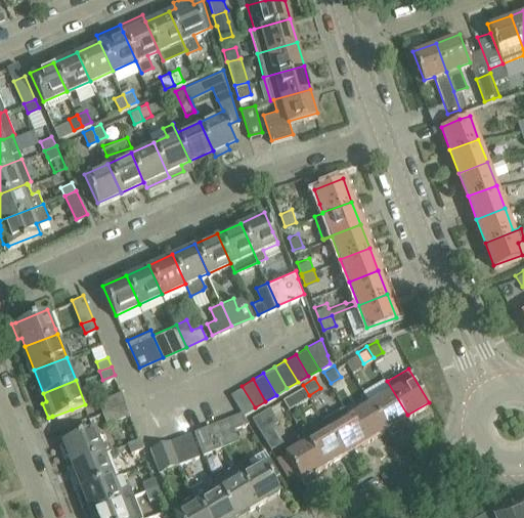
[(303,385),(290,393),(296,403),(309,395),(303,385)]
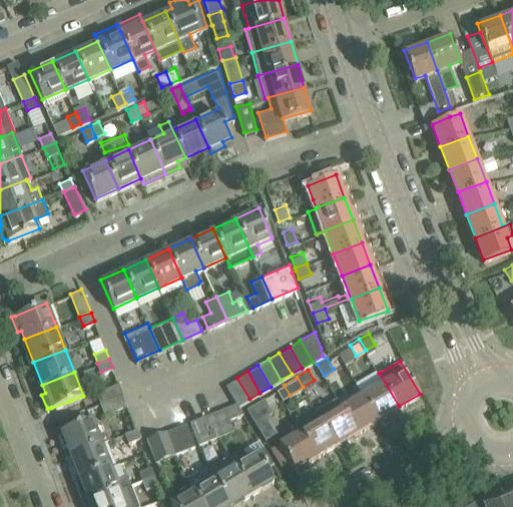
[(225,384),(236,401),(238,405),(249,399),(236,378),(225,384)]
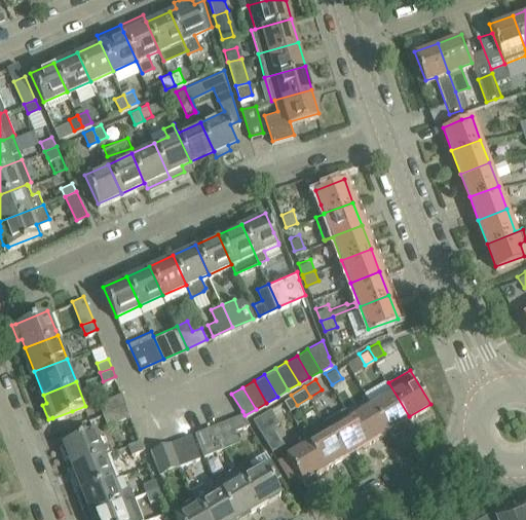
[(125,403),(121,392),(98,401),(103,412),(125,403)]
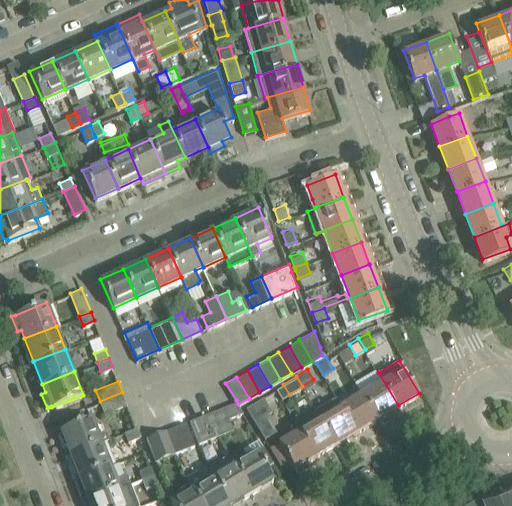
[(398,405),(383,381),(362,393),(377,418),(380,423),(393,415),(390,410),(398,405)]
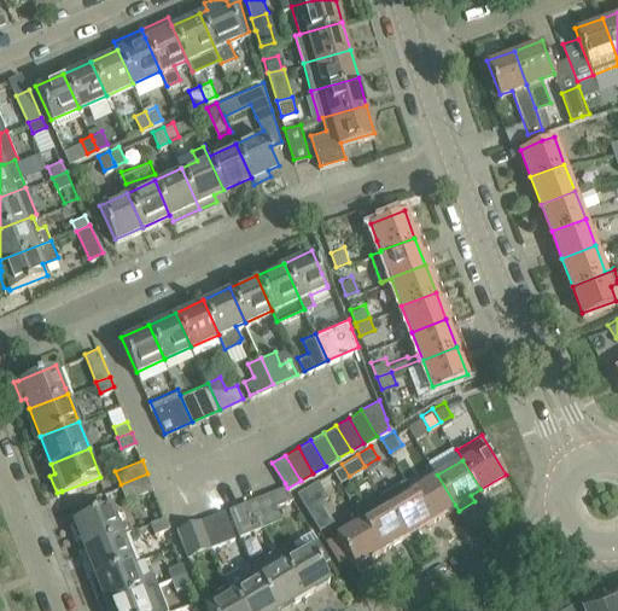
[(121,484),(126,498),(153,487),(147,473),(121,484)]
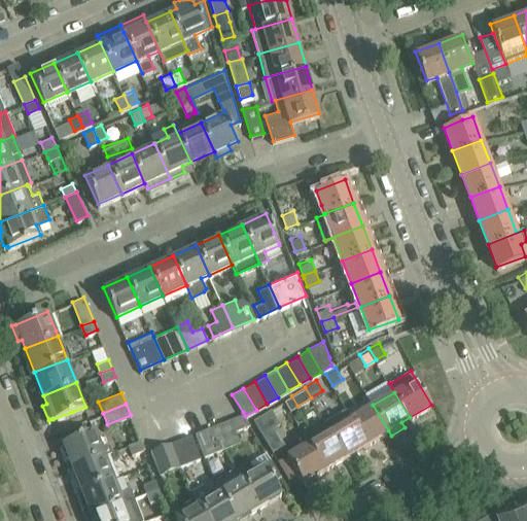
[(388,430),(373,405),(352,417),(366,443),(388,430)]
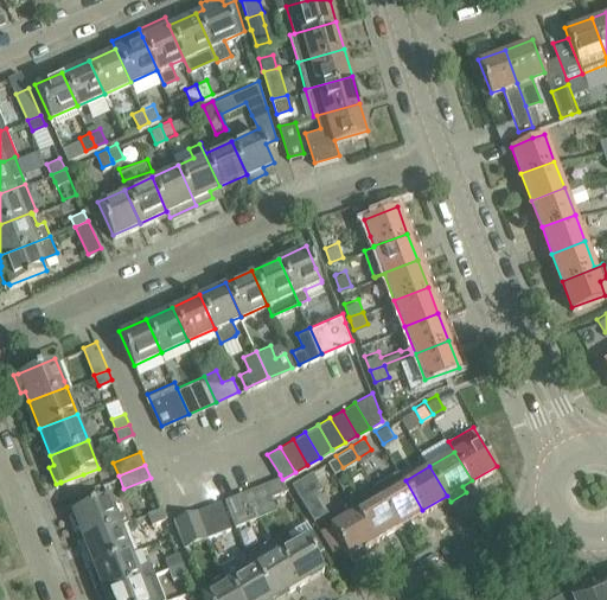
[(397,467),(374,483),(398,524),(422,510),(406,480),(397,467)]
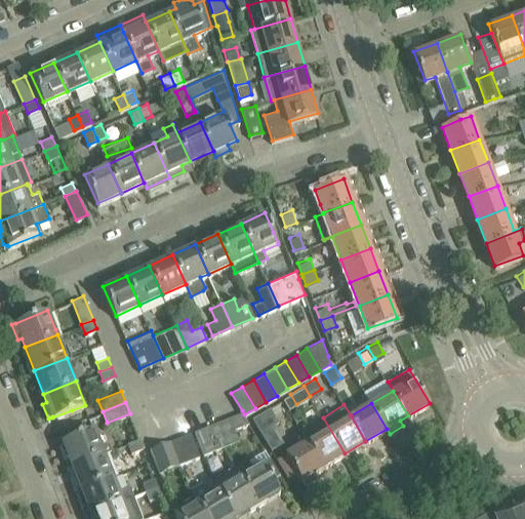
[(271,448),(283,440),(273,423),(278,420),(270,405),(252,416),(271,448)]
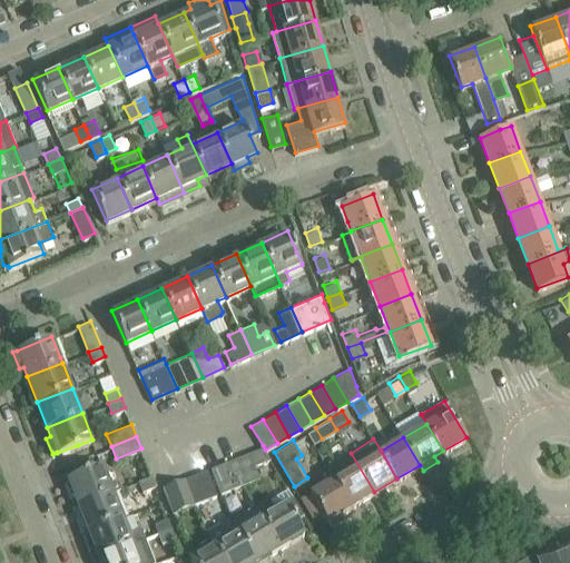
[(236,456),(246,481),(259,476),(254,464),(269,457),(265,450),(263,445),(236,456)]
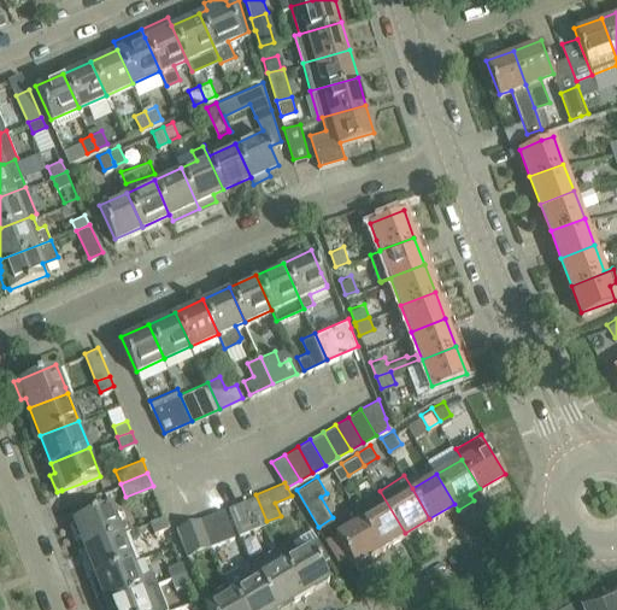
[(354,505),(362,518),(380,547),(405,533),(380,491),(354,505)]
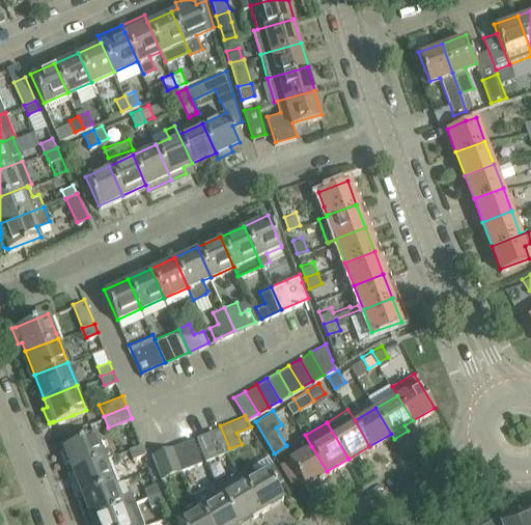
[(220,425),(196,435),(205,459),(229,448),(220,425)]
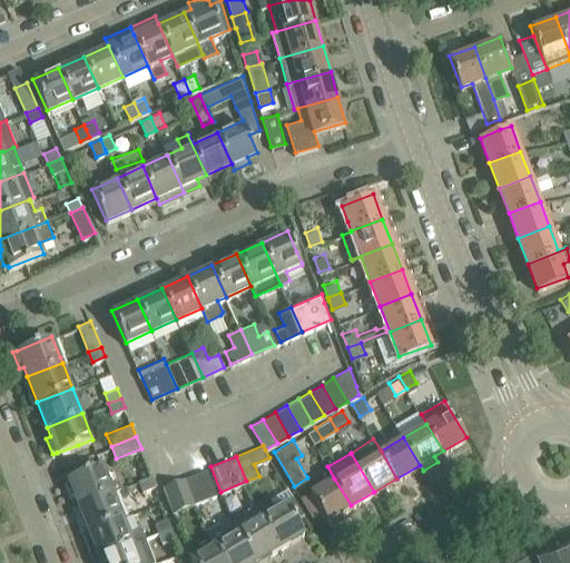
[(118,478),(108,480),(102,464),(67,477),(65,482),(69,494),(74,495),(77,504),(112,491),(121,486),(118,478)]
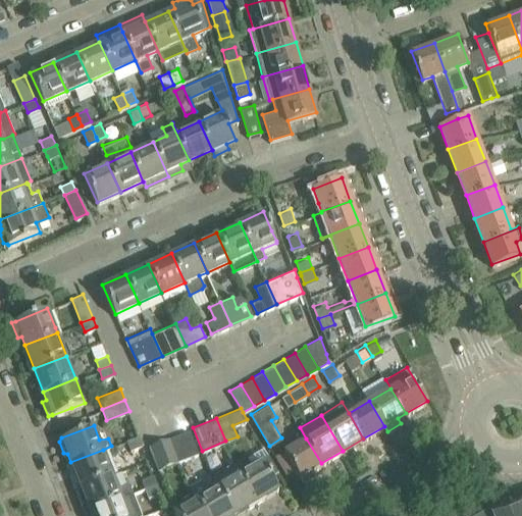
[(169,436),(177,458),(178,460),(199,452),(190,428),(169,436)]
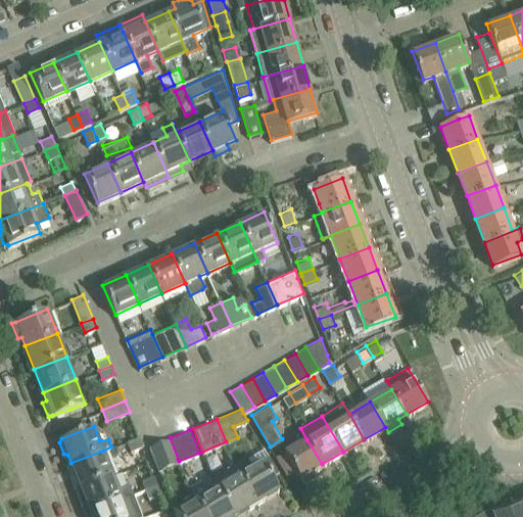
[(139,436),(127,440),(131,450),(142,444),(139,436)]
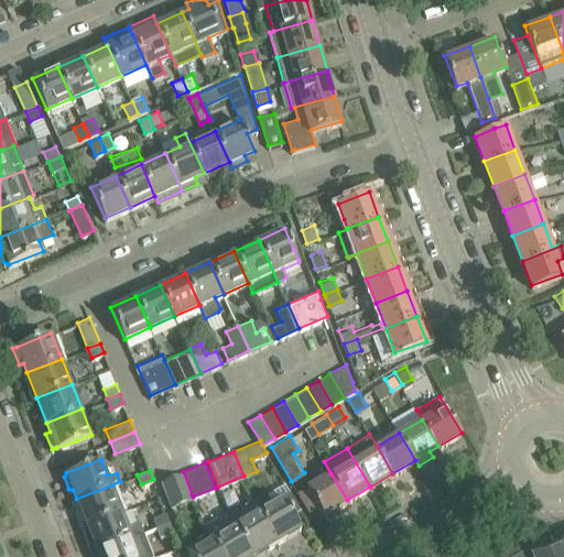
[(171,505),(193,497),(192,494),(183,471),(161,480),(165,493),(171,505)]
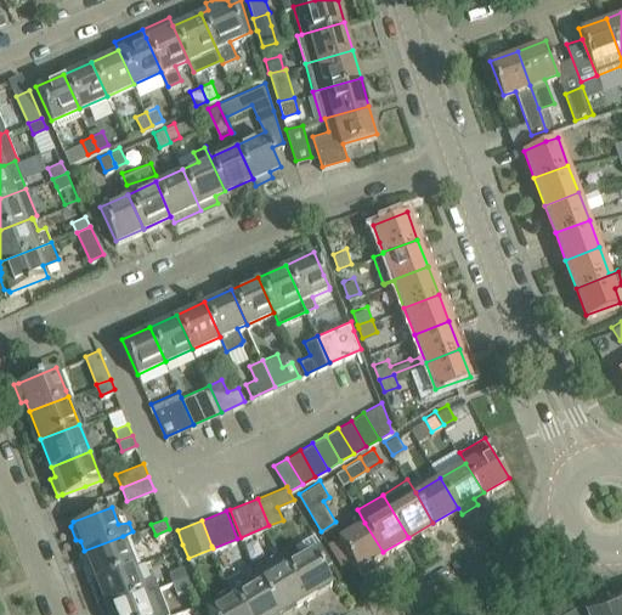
[(374,565),(373,558),(383,552),(365,523),(339,537),(338,536),(328,541),(340,563),(350,557),(357,568),(358,566),(365,570),(374,565)]
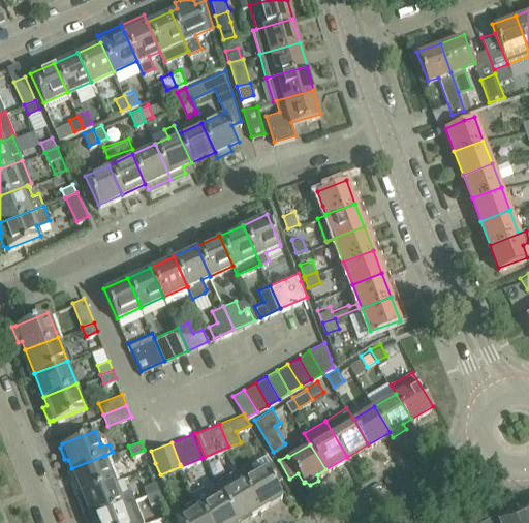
[(114,480),(104,456),(71,468),(81,492),(114,480)]
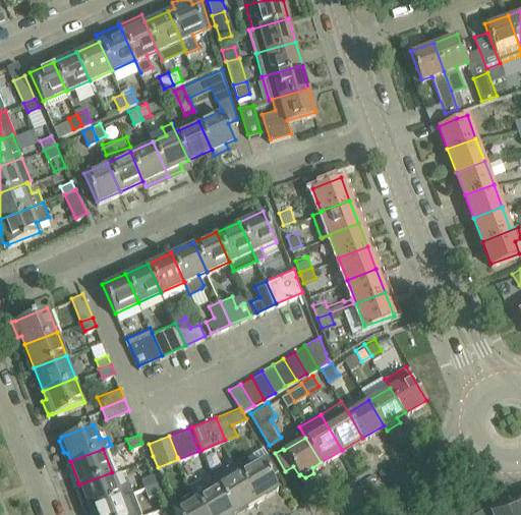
[(245,454),(234,460),(238,470),(255,500),(278,488),(270,474),(278,469),(268,453),(251,463),(245,454)]
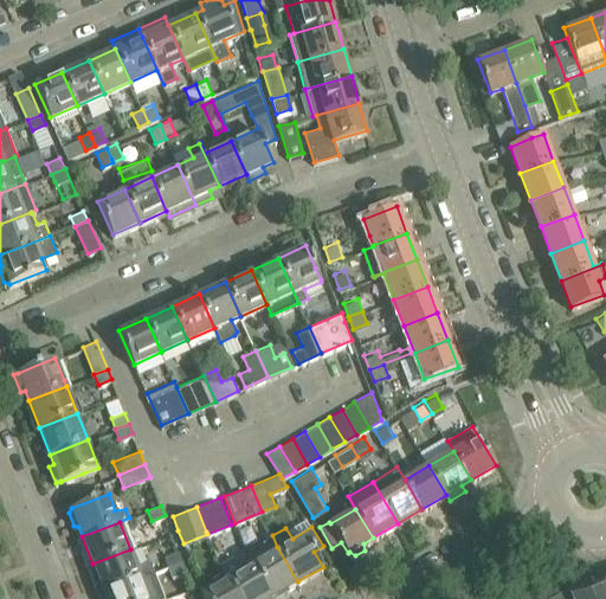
[(272,597),(297,581),(277,547),(272,535),(246,551),(253,561),(252,562),(272,597)]
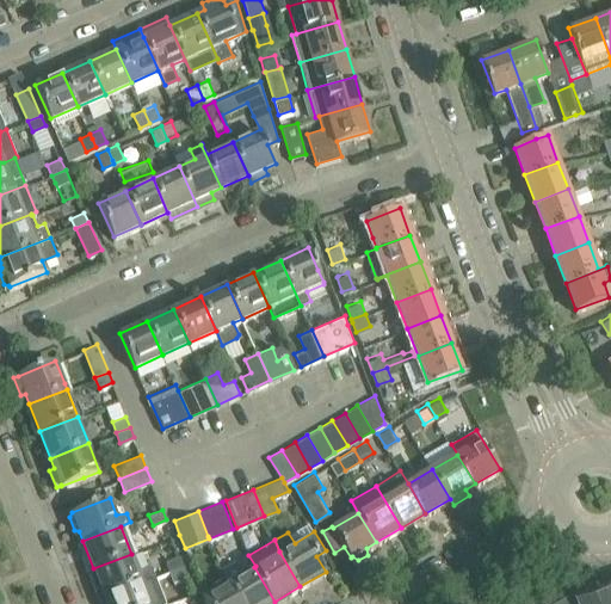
[(170,569),(184,565),(179,553),(166,559),(170,569)]
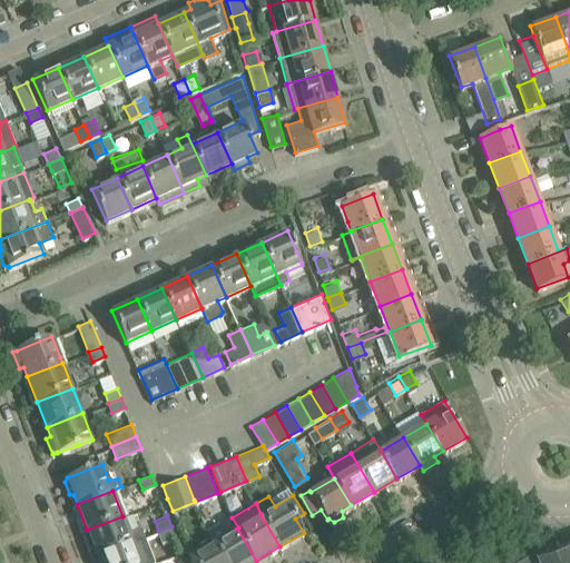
[(97,555),(145,536),(140,525),(128,530),(123,516),(87,530),(82,532),(89,547),(94,546),(97,555)]
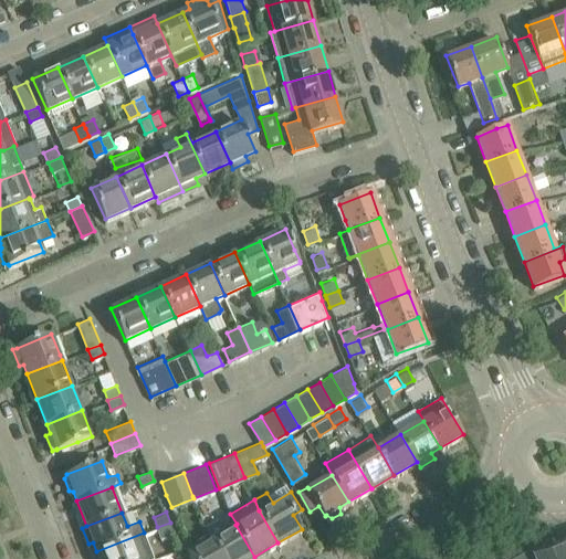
[(223,558),(255,558),(254,557),(236,525),(226,530),(218,518),(206,525),(212,538),(223,558)]
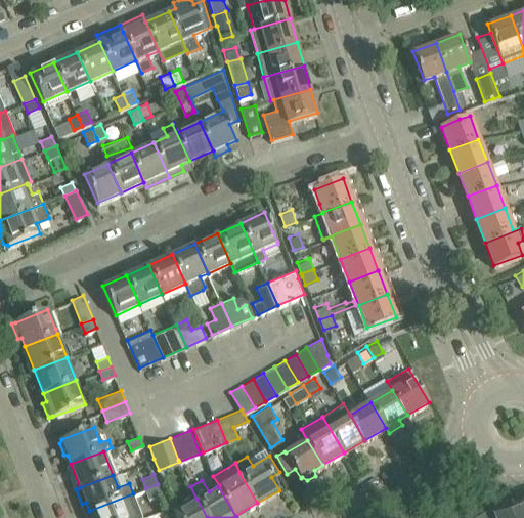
[(158,484),(145,488),(149,498),(161,492),(158,484)]
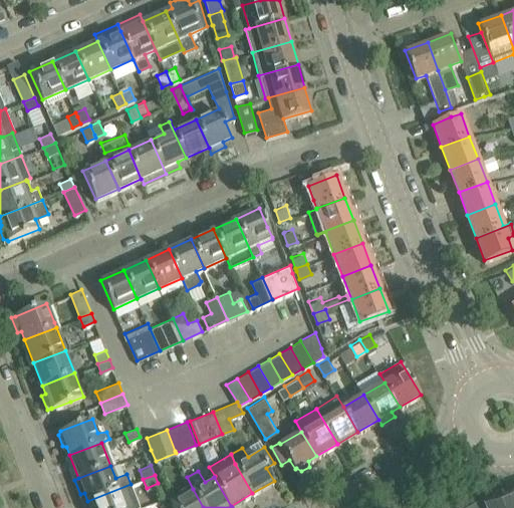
[(87,501),(84,502),(84,503),(88,501),(90,507),(137,507),(140,506),(135,493),(131,484),(87,501)]
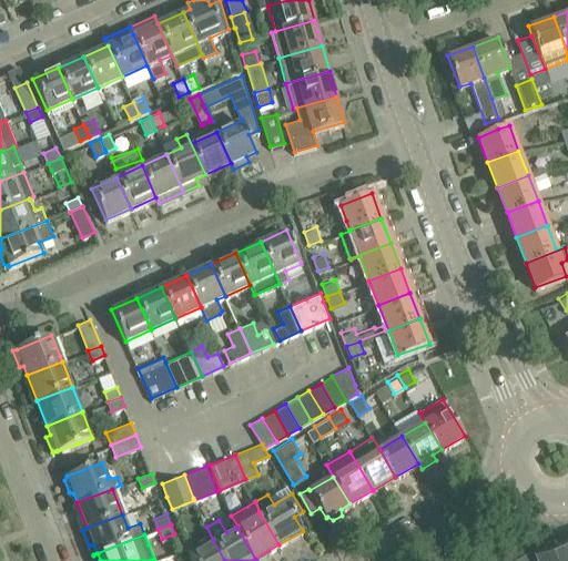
[(567,560),(567,541),(559,546),(558,544),(554,537),(511,560),(567,560)]
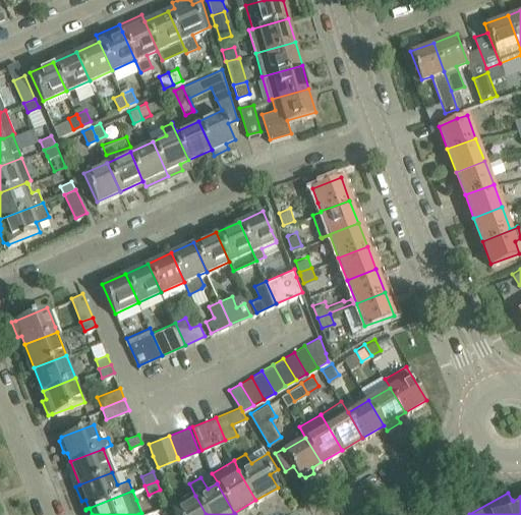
[(206,514),(195,496),(173,509),(176,514),(206,514)]
